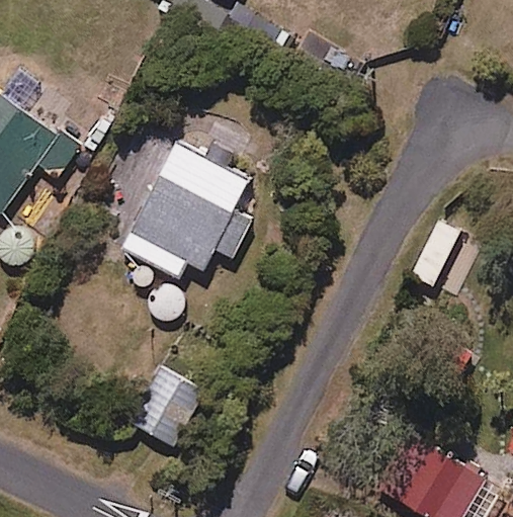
[(77,150),(0,95),(0,218),(35,167),(55,181),(77,150)]
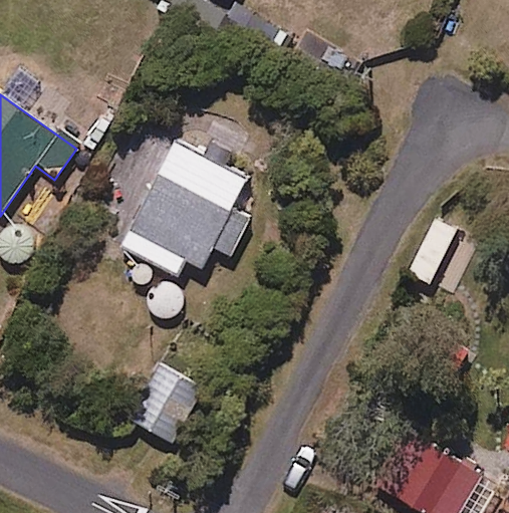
[(248,173),(178,137),(120,248),(177,276),(184,261),(203,271),(214,250),(229,258),(248,220),(229,211),(248,173)]
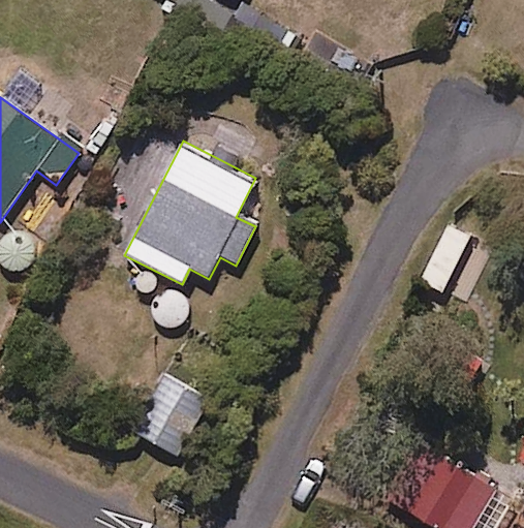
[(444,288),(471,233),(443,219),(415,274),(444,288)]
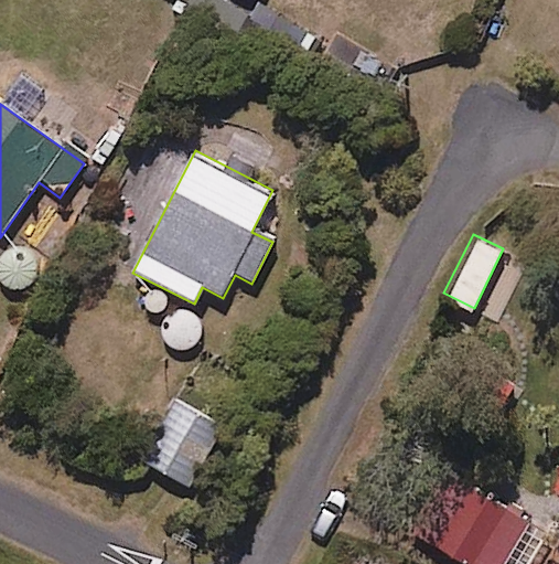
[(221,427),(178,404),(144,465),(187,488),(221,427)]
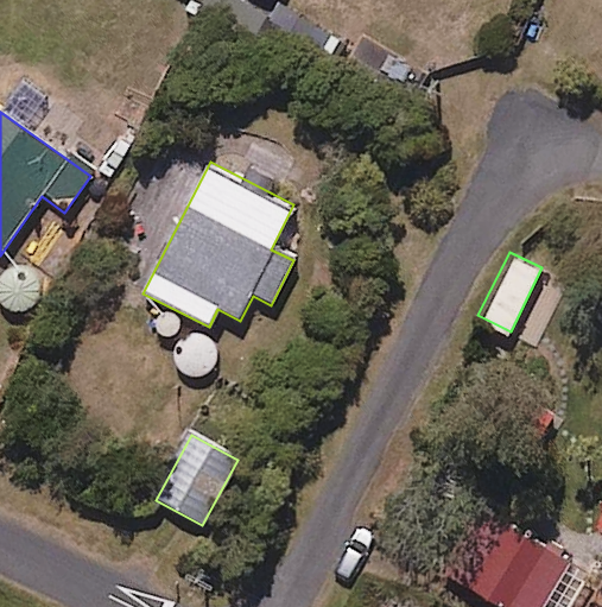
[(543,606),(568,564),(506,529),(470,593),(495,606),(543,606)]
